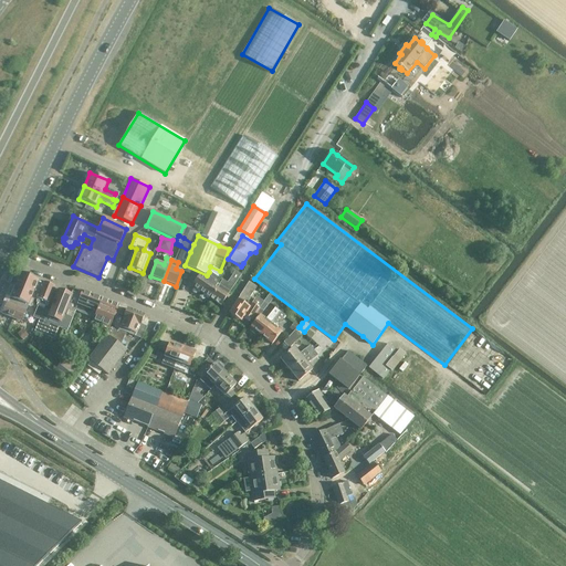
[(14,286),(10,299),(28,306),(29,306),(32,299),(37,301),(35,303),(46,307),(48,303),(55,286),(44,282),(40,281),(40,280),(16,271),(10,284),(14,286)]
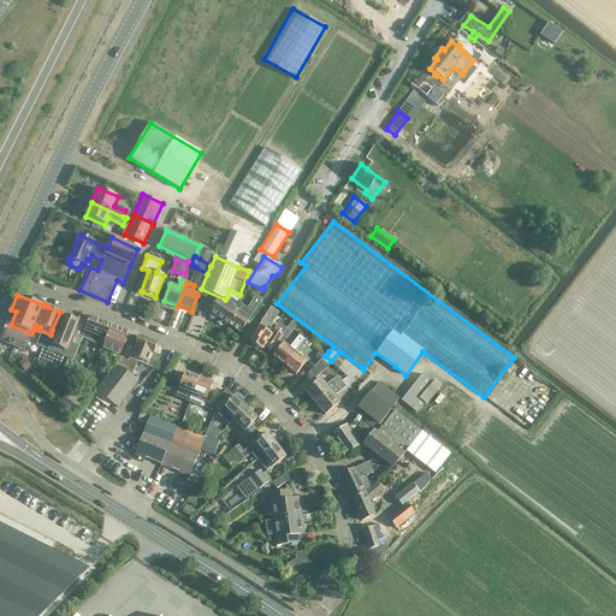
[(250,317),(259,306),(262,300),(255,295),(252,301),(247,308),(242,304),(237,312),(227,325),(240,333),(250,317)]
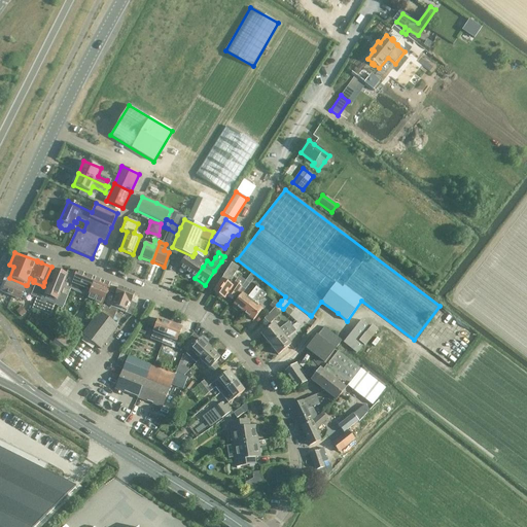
[(192,256),(191,258),(186,255),(179,267),(195,278),(203,267),(200,264),(204,259),(195,253),(192,256)]
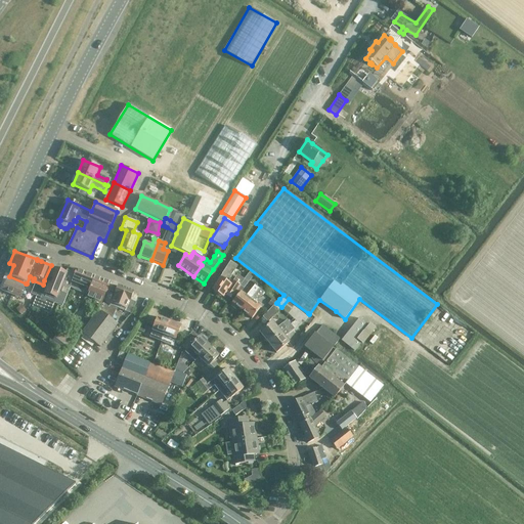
[(237,266),(230,261),(212,290),(223,298),(227,292),(233,297),(239,287),(244,289),(248,282),(245,279),(237,275),(233,281),(230,286),(226,282),(237,266)]
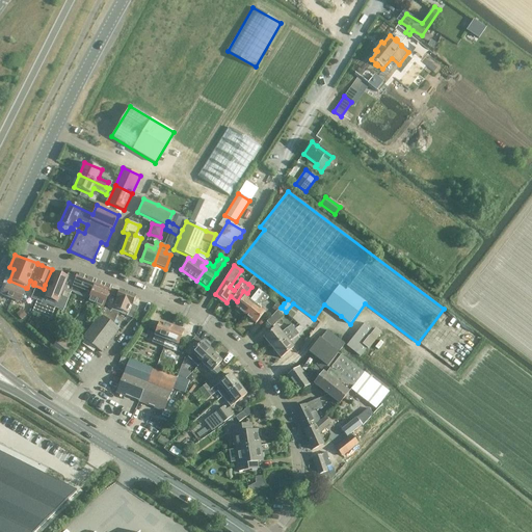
[(62,290),(69,274),(67,274),(65,276),(55,272),(47,293),(41,290),(36,300),(44,303),(46,298),(56,302),(59,295),(61,290),(62,290)]
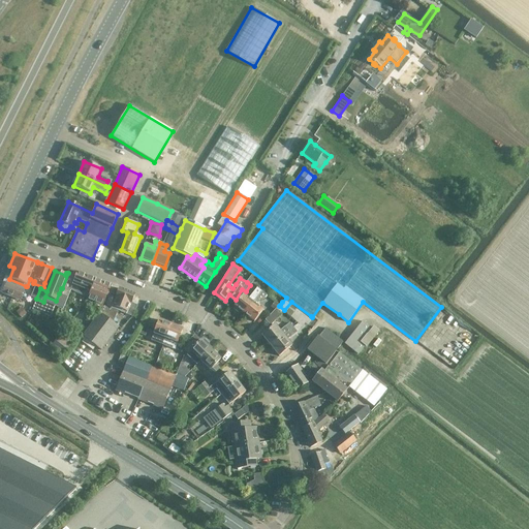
[(87,294),(90,288),(91,289),(95,279),(76,272),(75,276),(68,273),(62,288),(69,291),(70,287),(87,294)]
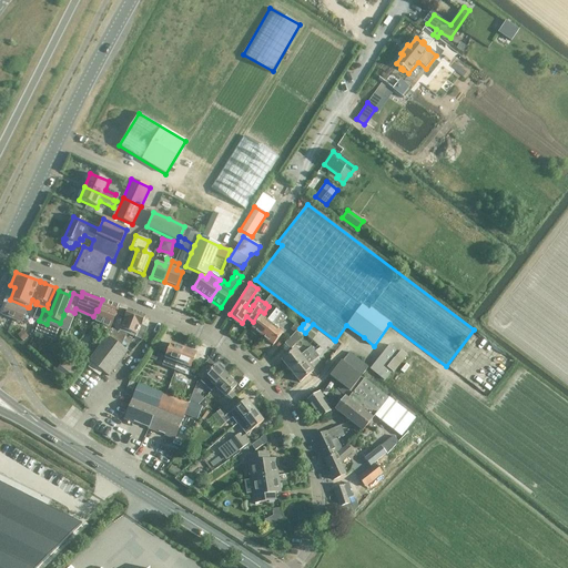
[(26,313),(28,307),(10,300),(9,303),(8,305),(7,305),(2,315),(21,323),(26,313)]
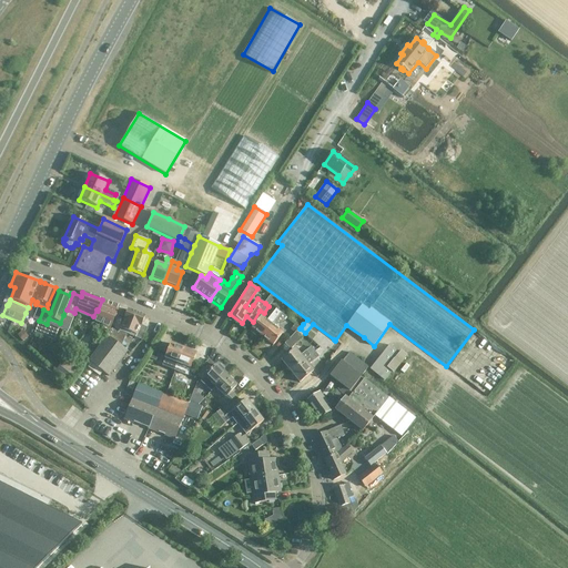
[(110,331),(113,321),(114,317),(115,317),(120,306),(102,300),(98,311),(92,324),(110,331)]
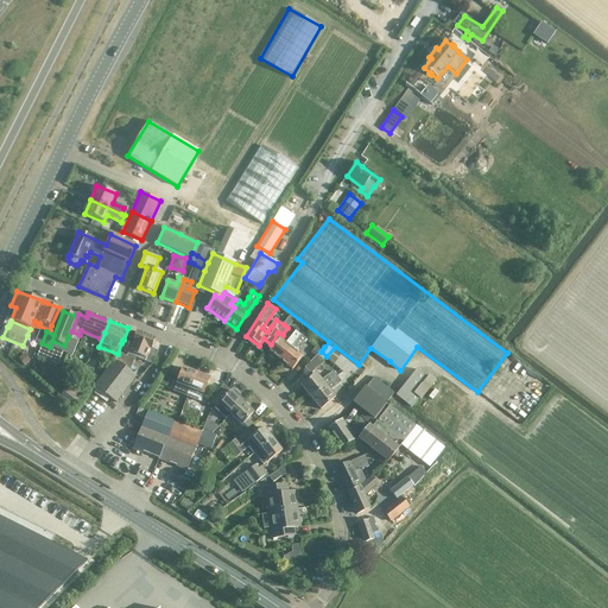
[(35,341),(42,343),(46,331),(39,329),(35,341)]
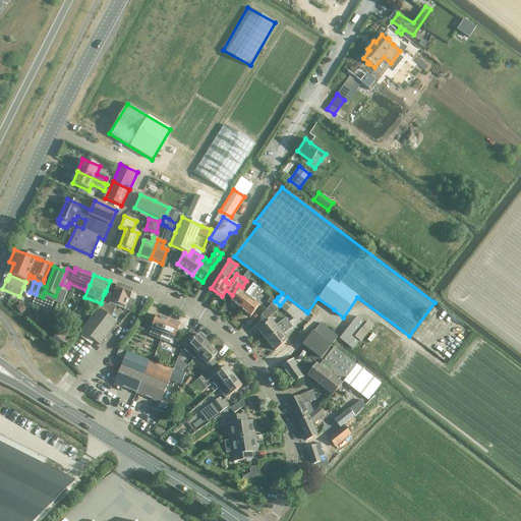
[(132,290),(117,284),(108,306),(103,302),(99,308),(80,332),(99,346),(117,323),(111,319),(116,306),(130,312),(134,301),(129,299),(132,290)]
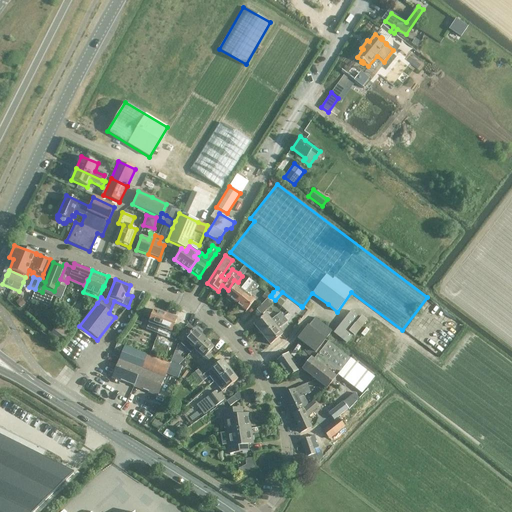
[(236,304),(253,282),(248,279),(240,289),(235,285),(226,296),(227,297),(225,299),(230,303),(232,301),(236,304)]
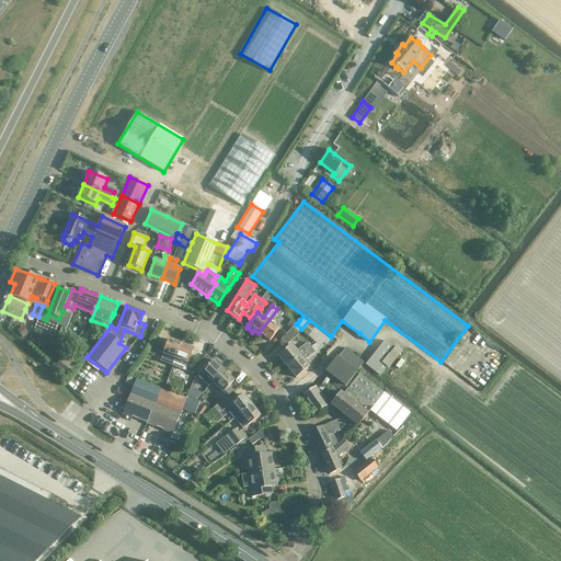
[(283,313),(277,309),(259,333),(270,342),(279,330),(273,324),(283,313)]
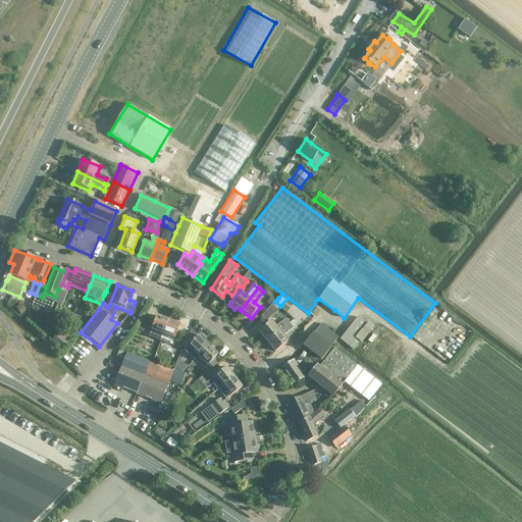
[(261,316),(267,321),(277,310),(272,305),(261,316)]
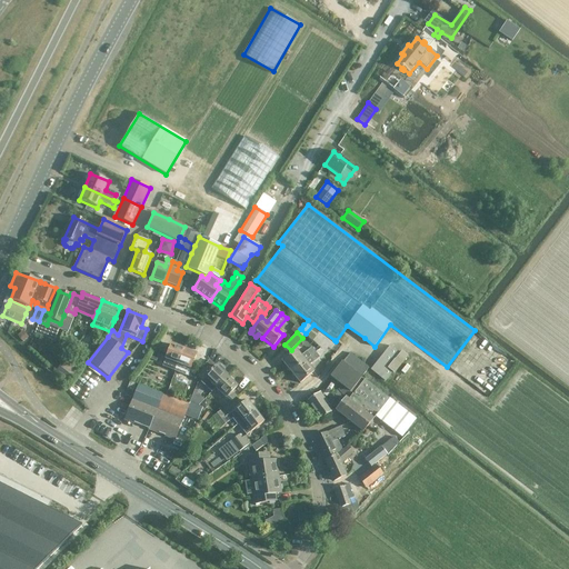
[(175,371),(183,349),(171,345),(165,360),(162,367),(175,371)]
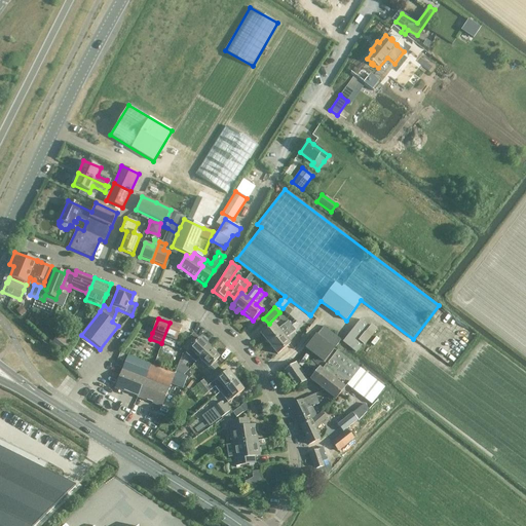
[(291,343),(286,338),(302,325),(298,320),(291,325),(286,330),(282,333),(268,344),(277,354),(291,343)]
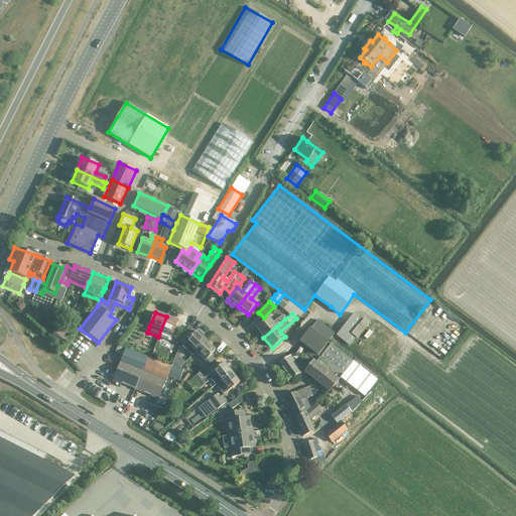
[(349,346),(356,338),(357,339),(370,324),(364,318),(363,320),(354,313),(336,336),(341,340),(349,346)]
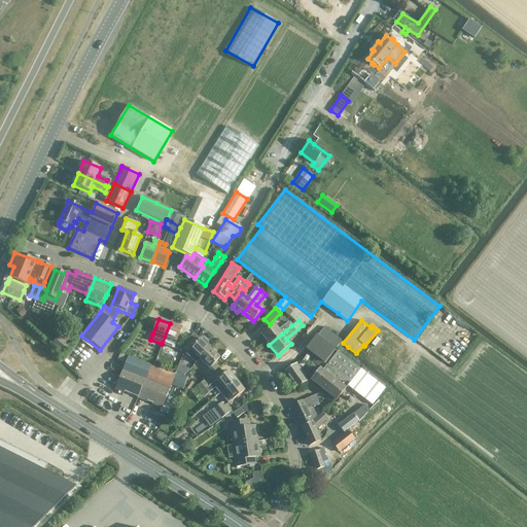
[(283,326),(286,330),(291,325),(288,322),(283,326)]
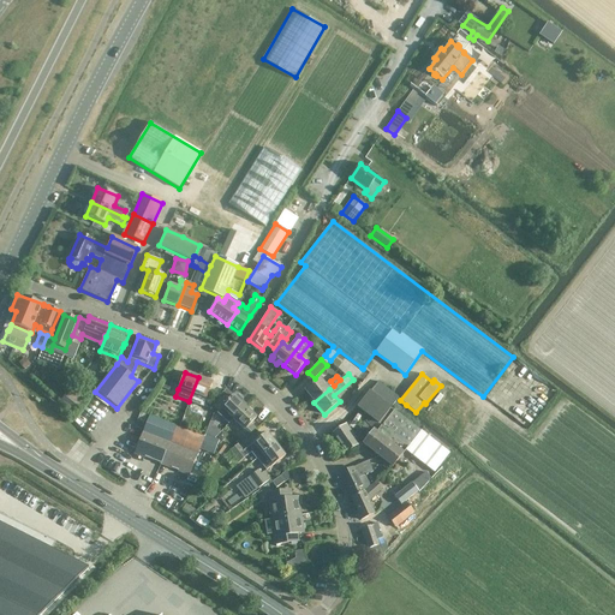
[(203,407),(206,400),(213,383),(198,377),(189,401),(203,407)]
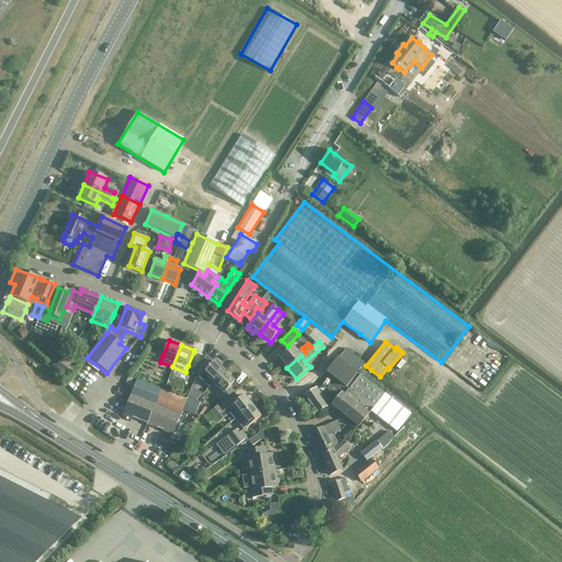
[(278,357),(287,368),(301,356),(292,346),(278,357)]
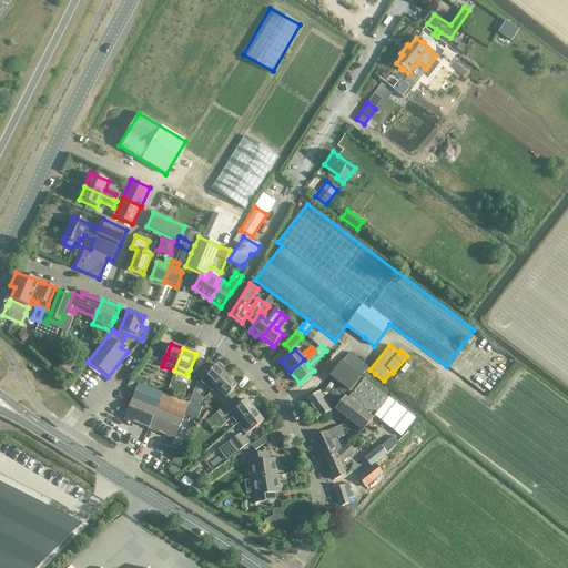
[(351,393),(350,395),(351,396),(368,374),(372,377),(375,374),(369,369),(367,368),(368,367),(350,352),(342,362),(341,362),(330,376),(341,385),(351,393)]
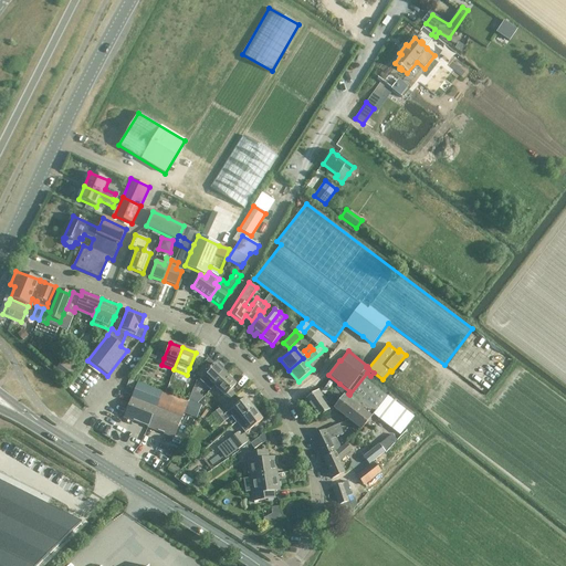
[(226,375),(221,370),(223,368),(218,364),(216,366),(215,365),(208,359),(200,367),(199,371),(196,375),(200,379),(199,380),(210,390),(213,387),(226,375)]
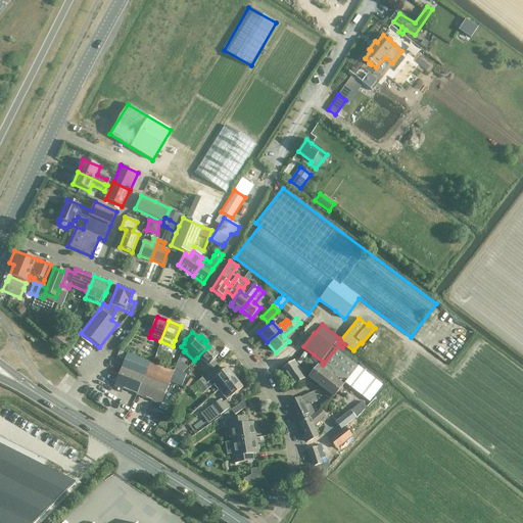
[(63,353),(72,343),(58,333),(51,343),(63,353)]
